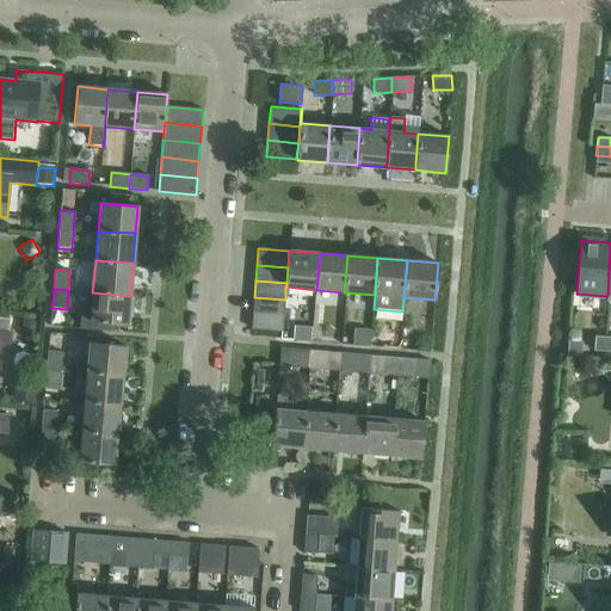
[(81,306),(80,328),(115,332),(116,323),(128,325),(130,296),(92,292),(91,307),(81,306)]
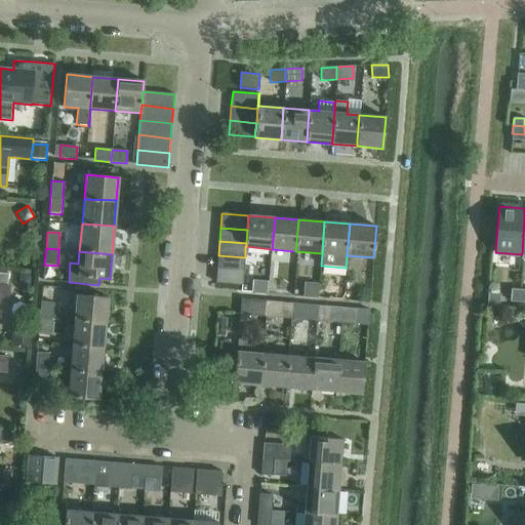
[(218,255),(217,269),(243,271),(245,257),(218,255)]
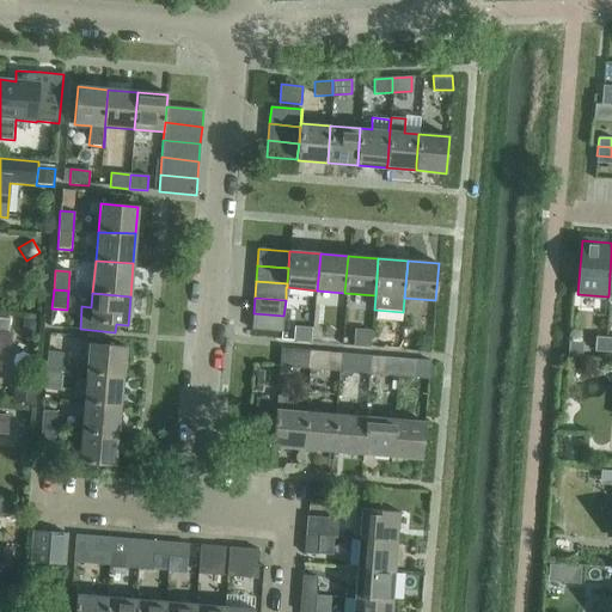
[(254,313),(252,330),(282,332),(283,316),(254,313)]
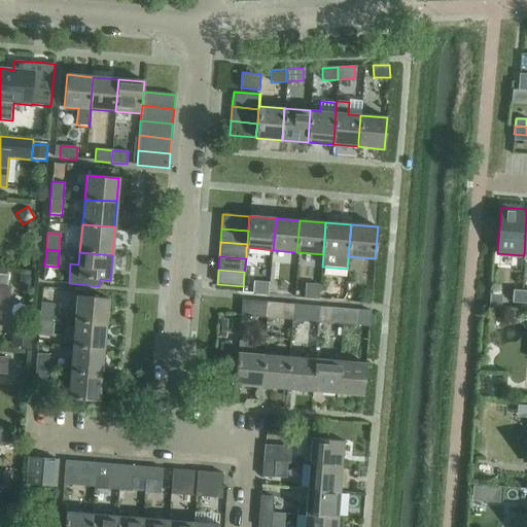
[(0,305),(8,307),(9,287),(7,287),(8,275),(0,274),(0,305)]
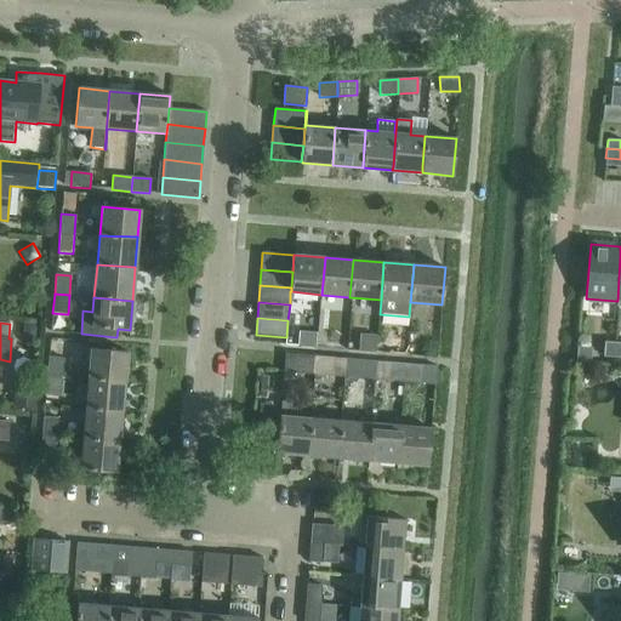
[(24,323),(22,339),(38,340),(40,324),(24,323)]
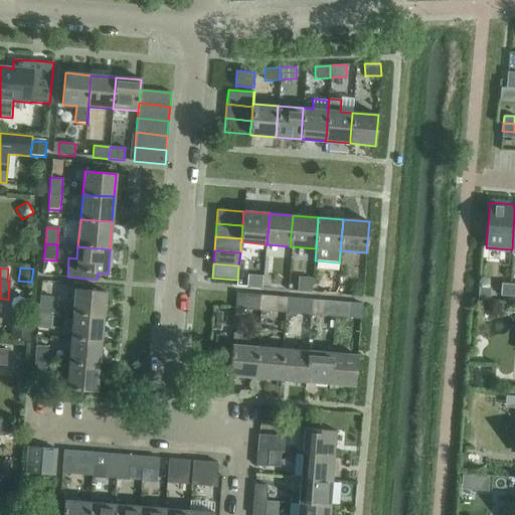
[(323,280),(322,293),(337,294),(338,281),(326,280),(323,280)]
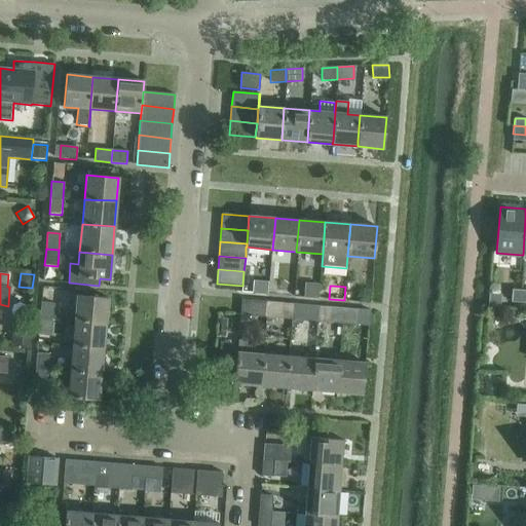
[(512,290),(512,302),(520,302),(520,290),(512,290)]
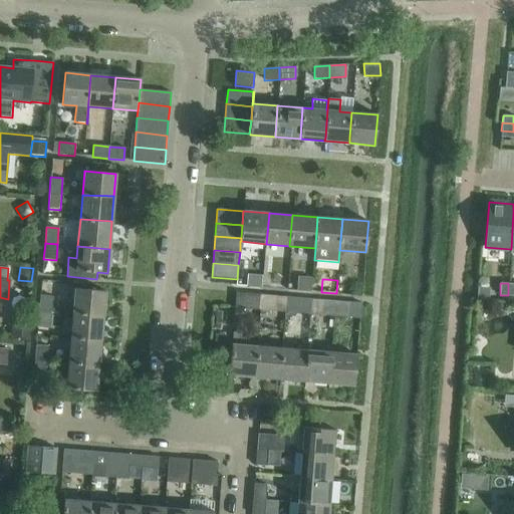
[(41,288),(39,311),(51,312),(52,296),(47,296),(47,289),(41,288)]
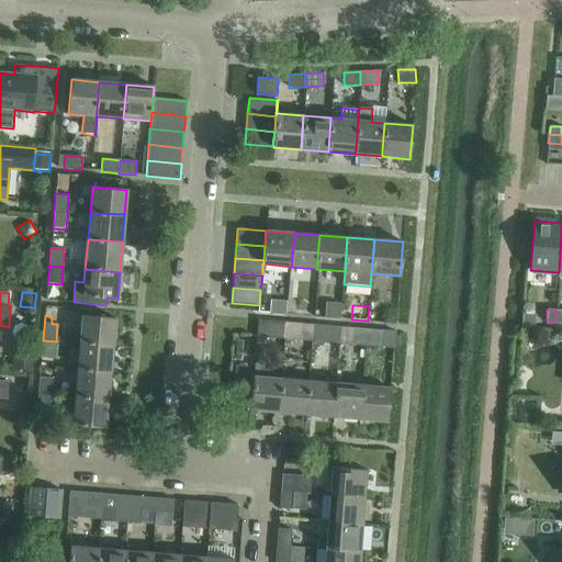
[(81,316),(79,344),(112,347),(115,318),(81,316)]
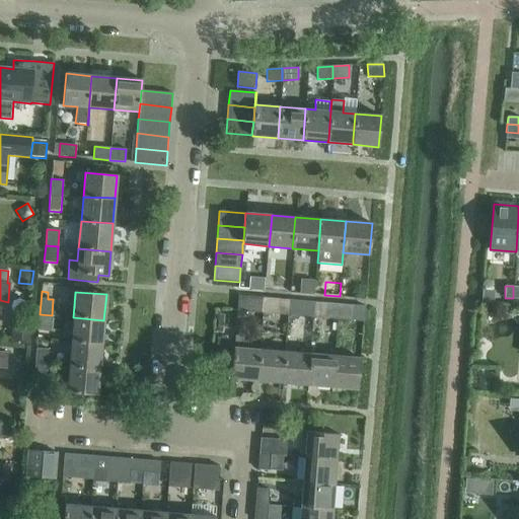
[(238,296),(237,311),(250,312),(251,297),(238,296)]
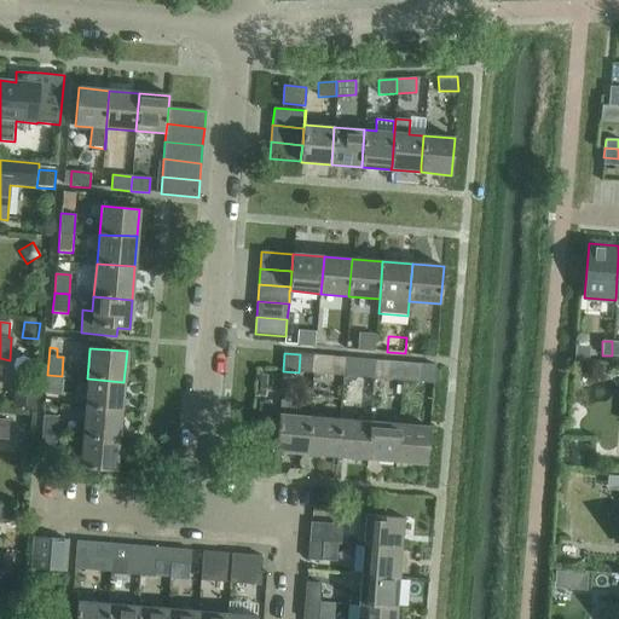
[(300,354),(299,372),(313,374),(314,356),(300,354)]
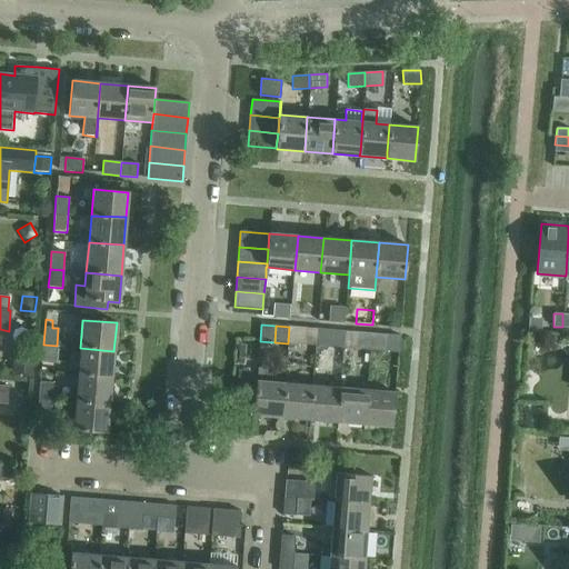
[(289,327),(288,343),(301,345),(302,328),(289,327)]
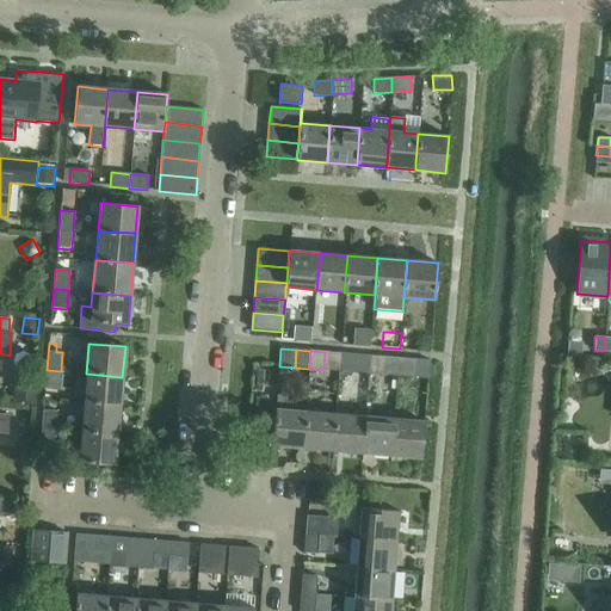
[(325,352),(323,370),(338,371),(339,353),(325,352)]
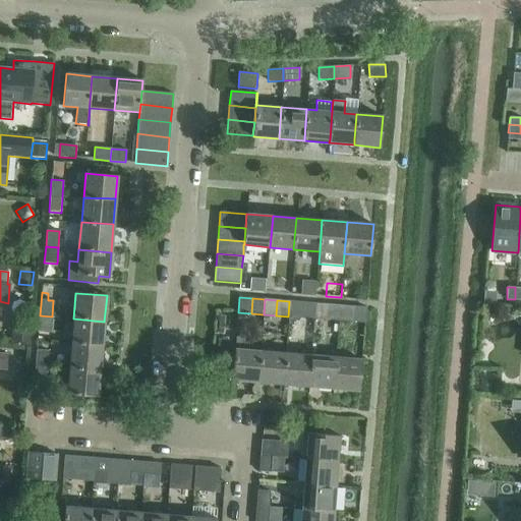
[(289,301),(288,316),(290,316),(301,317),(302,302),(289,301)]
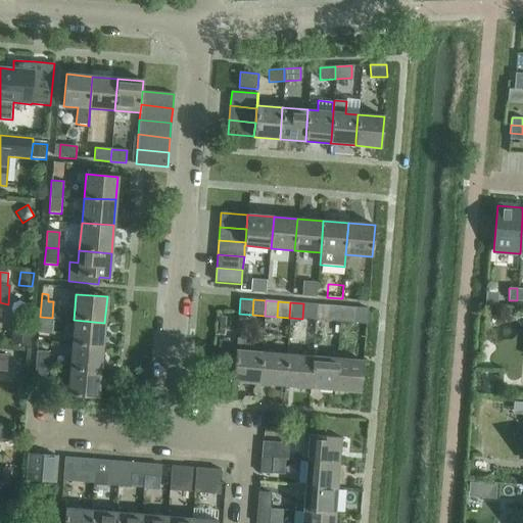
[(303,303),(302,319),(315,320),(316,304),(303,303)]
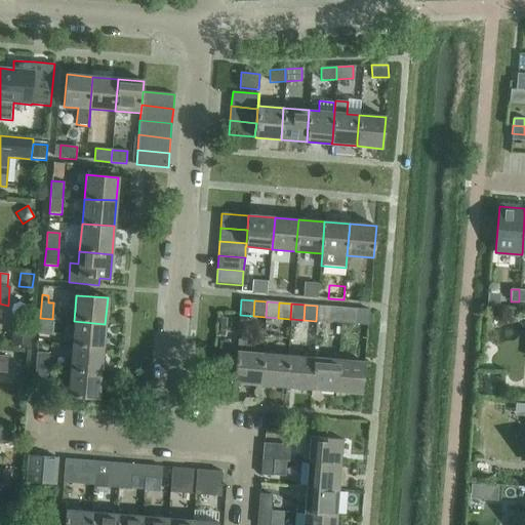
[(317,306),(316,321),(328,322),(329,307),(317,306)]
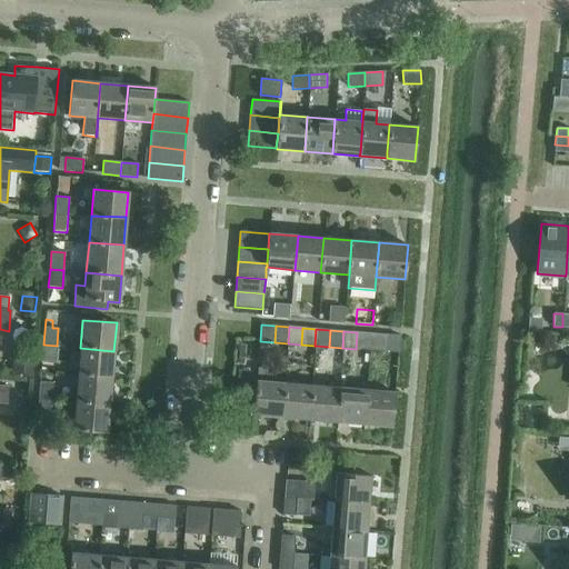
[(357,332),(356,349),(370,350),(371,333),(357,332)]
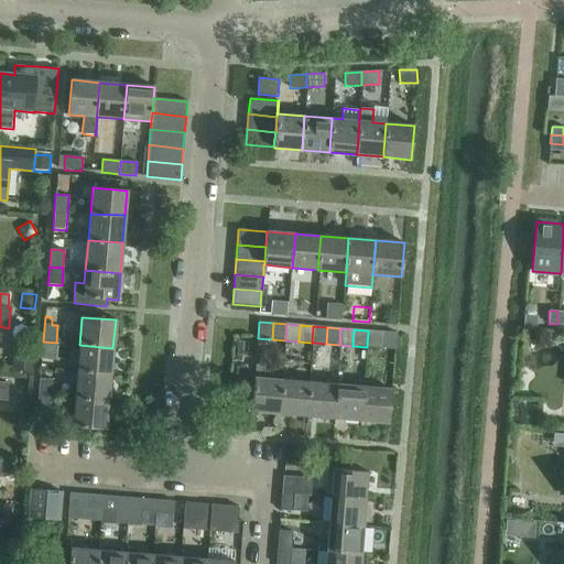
[(368,331),(367,347),(380,348),(381,332),(368,331)]
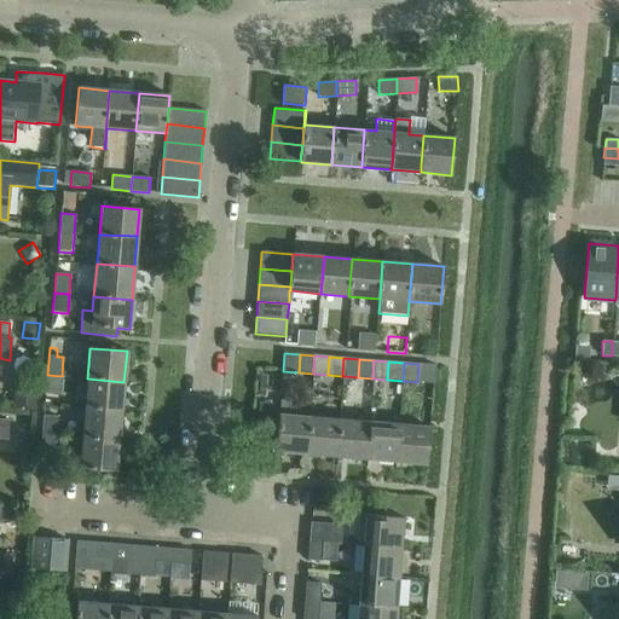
[(418,364),(417,382),(434,383),(435,365),(418,364)]
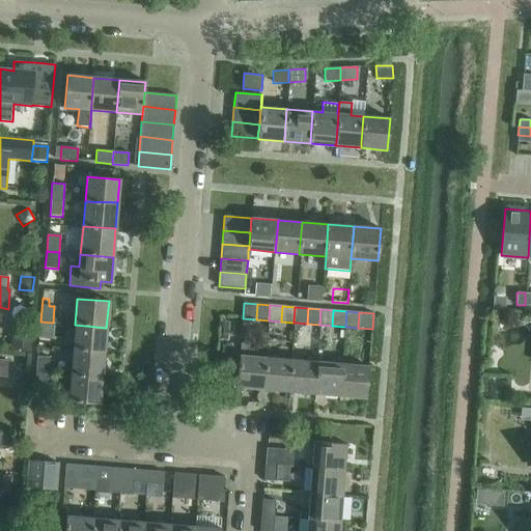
[(51,338),(53,323),(40,322),(38,337),(51,338)]
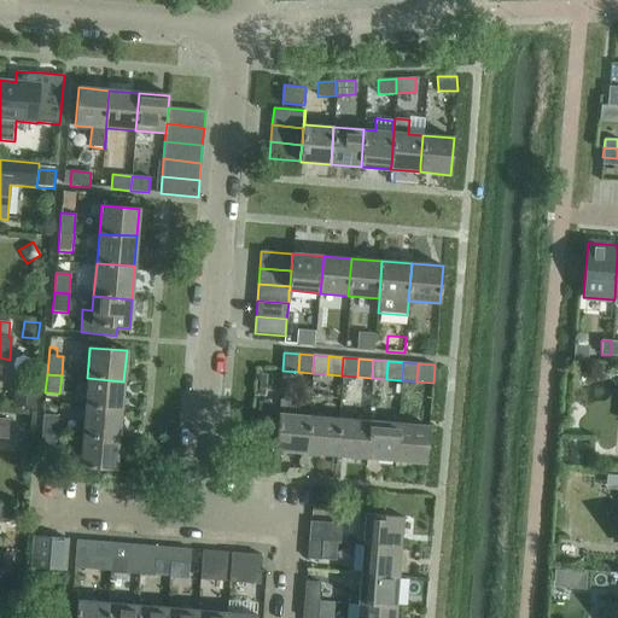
[(344,375),(343,389),(351,390),(357,384),(357,377),(344,375)]
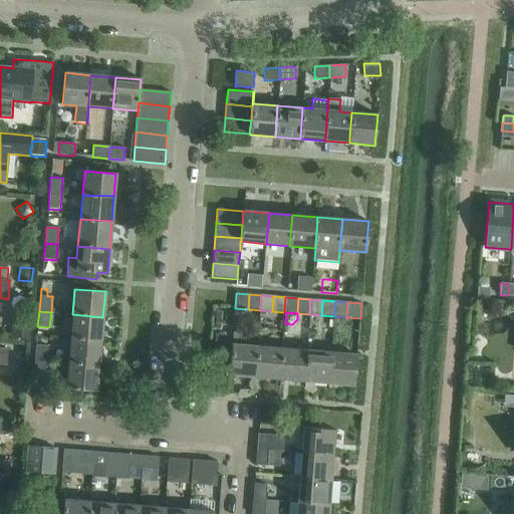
[(72,314),(69,338),(100,341),(102,317),(72,314)]
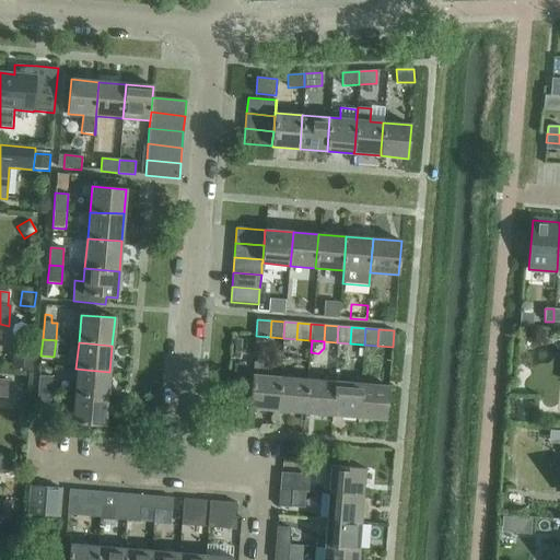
[(13,357),(12,370),(32,372),(33,372),(34,358),(13,357)]
